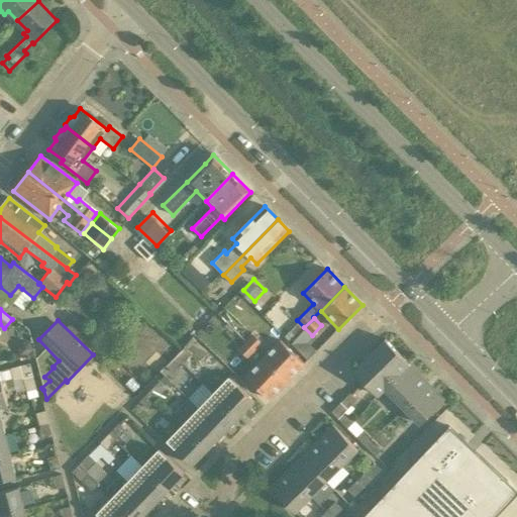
[(252,334),(245,341),(254,350),(262,342),(252,334)]
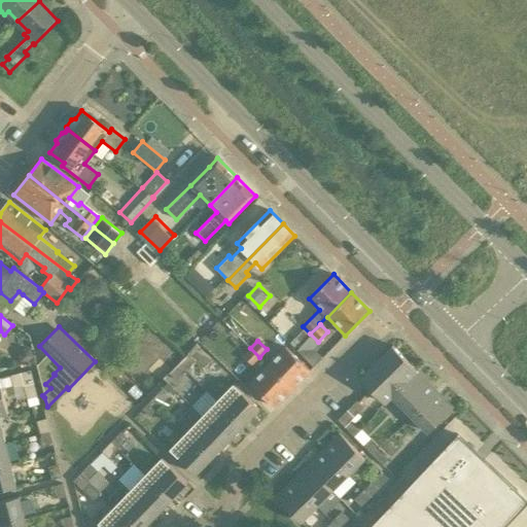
[(359,378),(372,391),(406,358),(392,345),(359,378)]
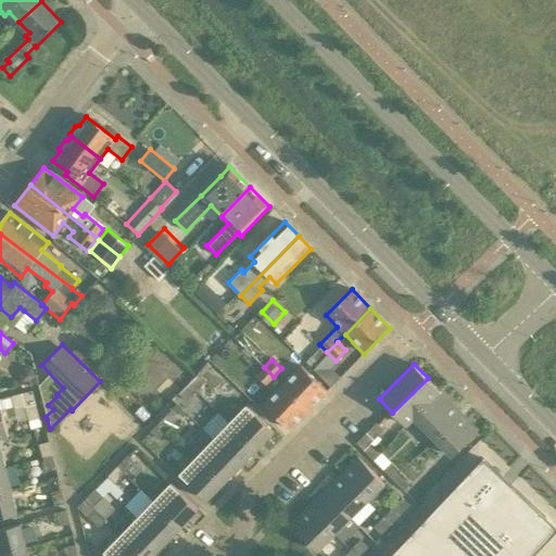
[(274,377),(264,367),(256,375),(266,384),(274,377)]
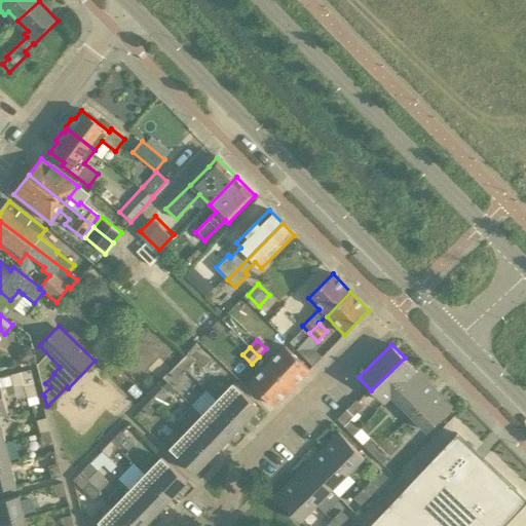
[(285,347),(267,365),(292,388),(309,371),(285,347)]
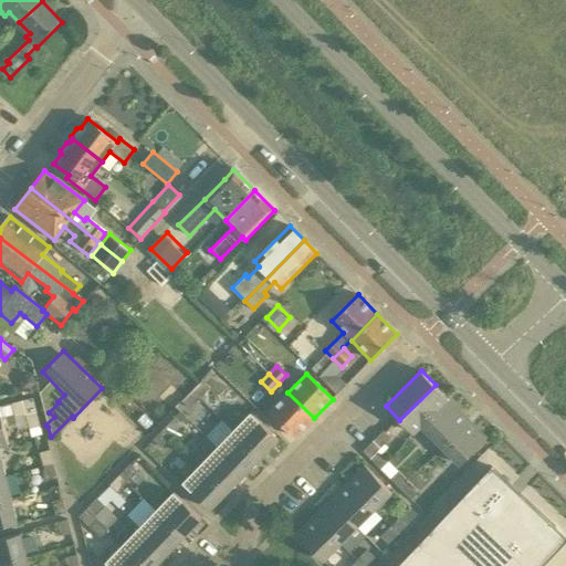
[(202,380),(192,391),(199,398),(210,388),(202,380)]
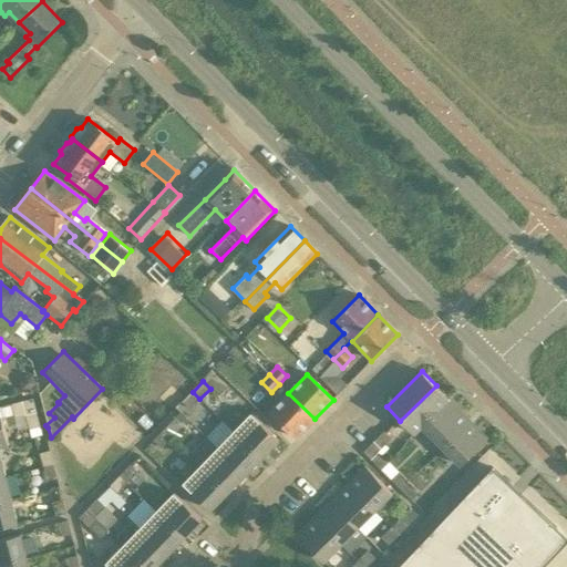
[(414,434),(421,426),(435,413),(440,418),(452,404),(449,401),(450,400),(436,385),(400,421),(414,434)]
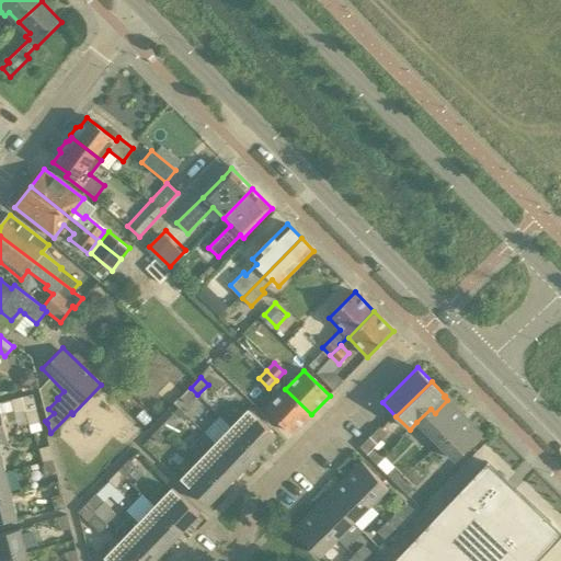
[(197,395),(191,388),(181,398),(189,404),(197,395)]
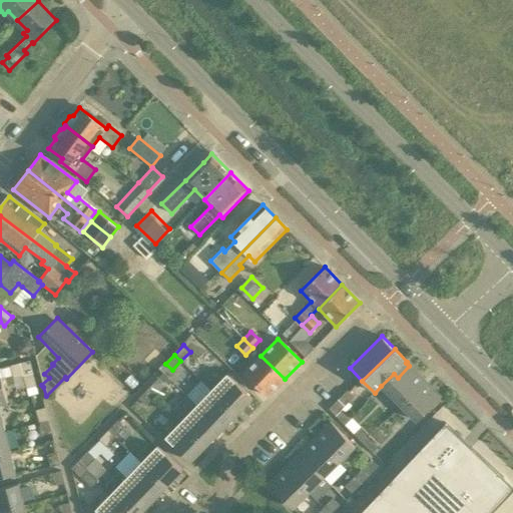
[(285,379),(261,356),(243,374),(268,397),(285,379)]
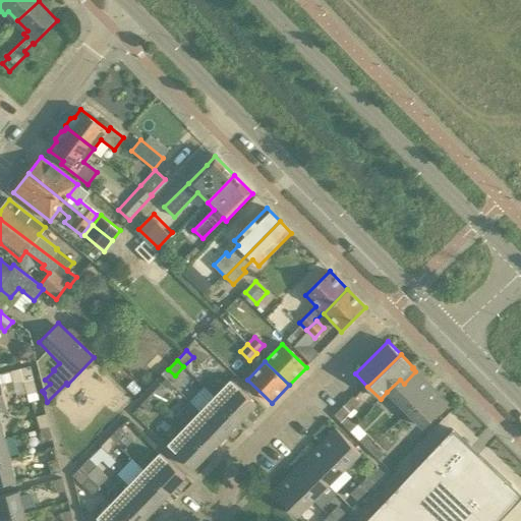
[(13,384),(23,382),(34,379),(30,365),(10,370),(13,384)]
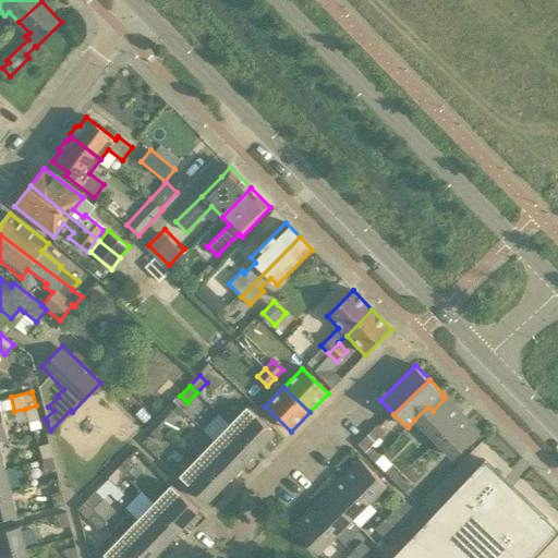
[(414,420),(434,439),(461,413),(445,398),(433,411),(428,407),(414,420)]
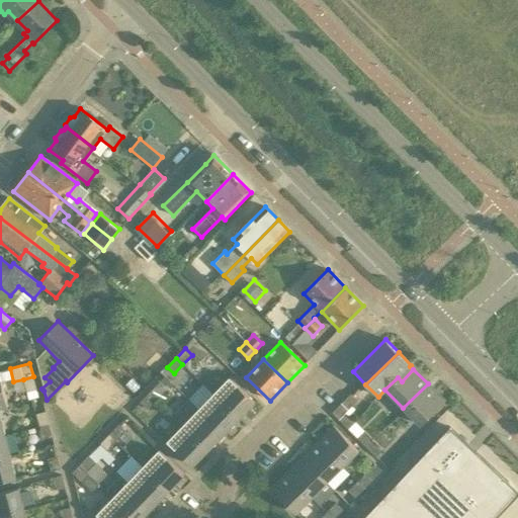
[(33,376),(23,379),(26,392),(36,390),(33,376)]
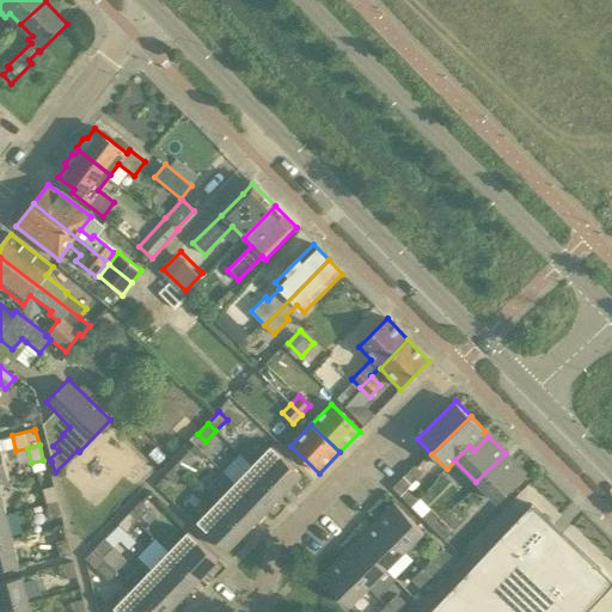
[(270,446),(252,465),(282,495),(300,476),(270,446)]
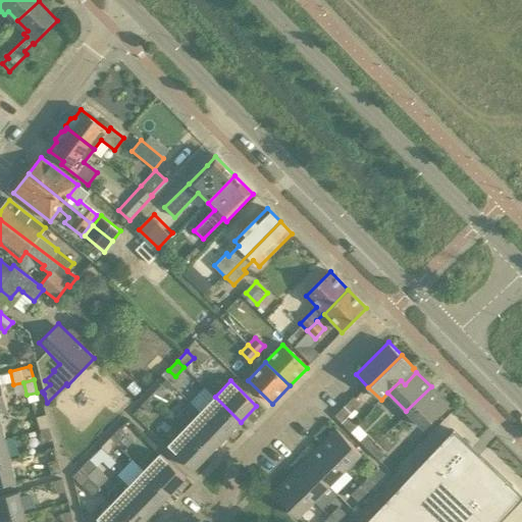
[(159,386),(151,396),(157,403),(166,394),(159,386)]
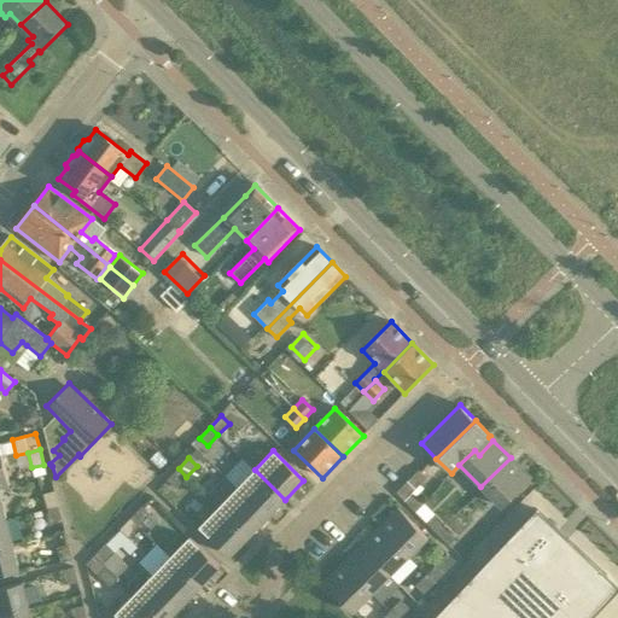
[(511,458),(481,487),(502,508),(531,479),(511,458)]
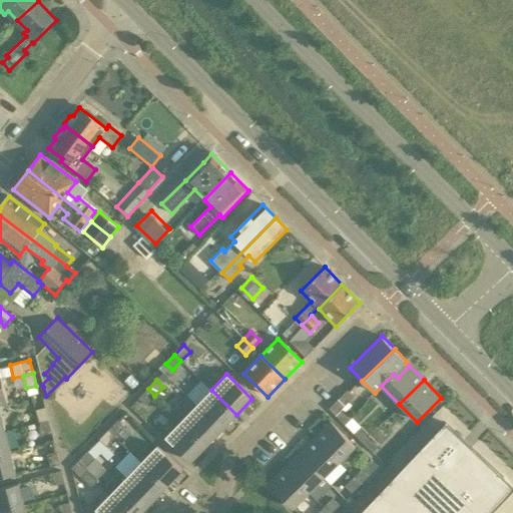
[(154,396),(148,389),(139,398),(145,405),(154,396)]
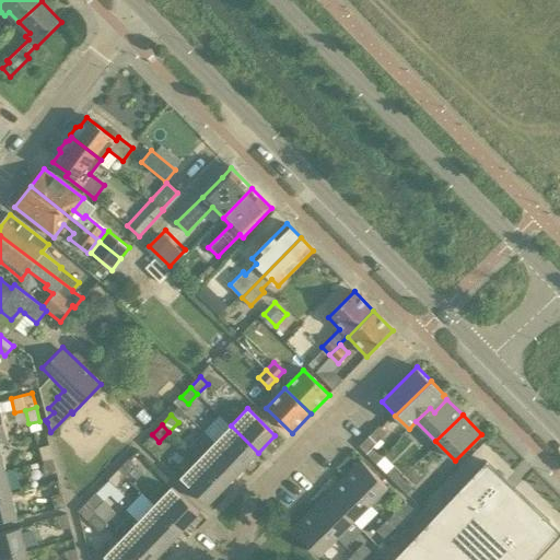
[(231,426),(214,443),(242,469),(258,453),(231,426)]
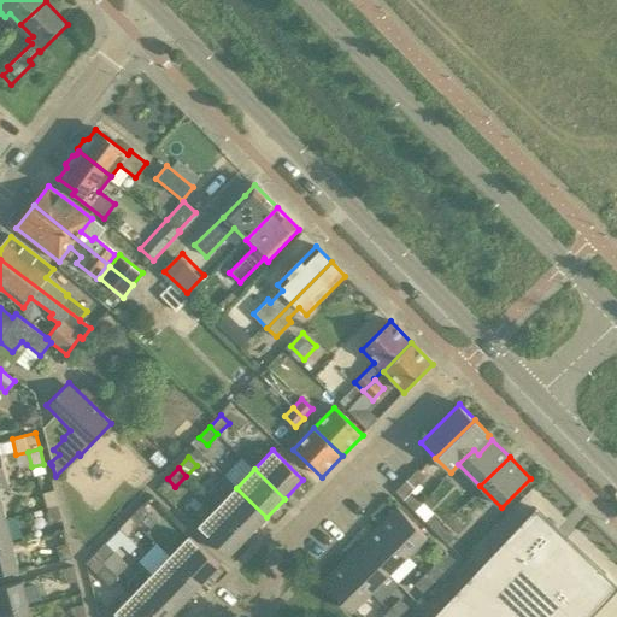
[(423,503),(412,492),(425,477),(417,469),(395,492),(416,511),(423,503)]
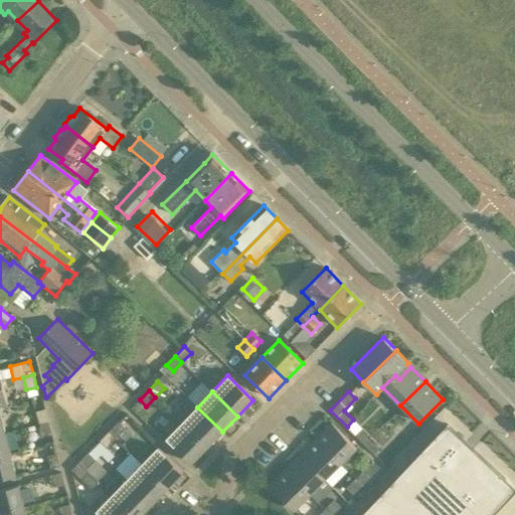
[(197,407),(182,423),(207,448),(222,432),(197,407)]
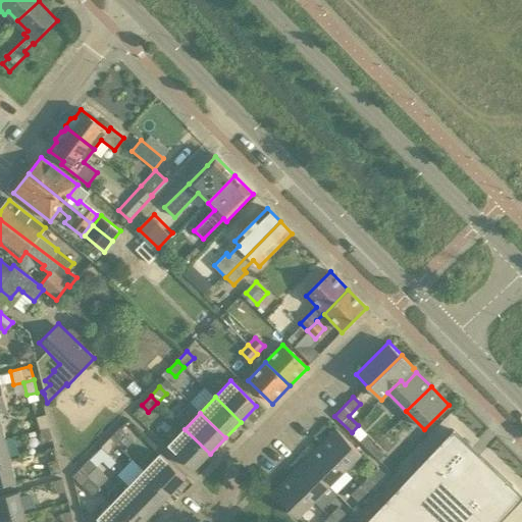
[(37,417),(40,430),(49,427),(46,415),(37,417)]
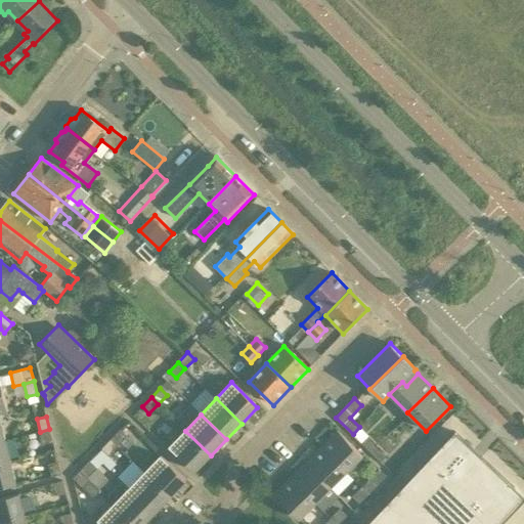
[(523,478),(465,423),(459,429),(523,490),(523,501),(517,510),(523,516),(523,478)]
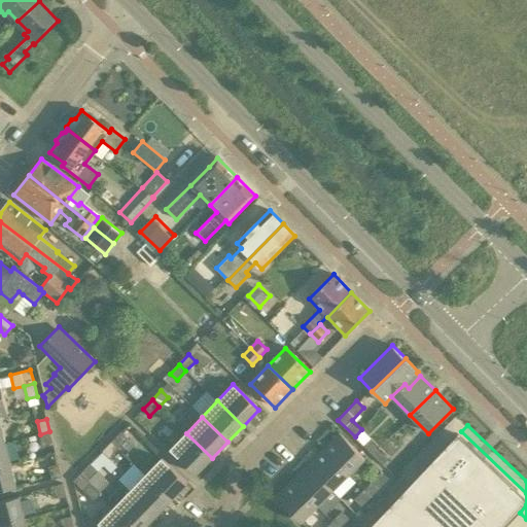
[(49,431),(40,434),(43,447),(54,445),(49,431)]
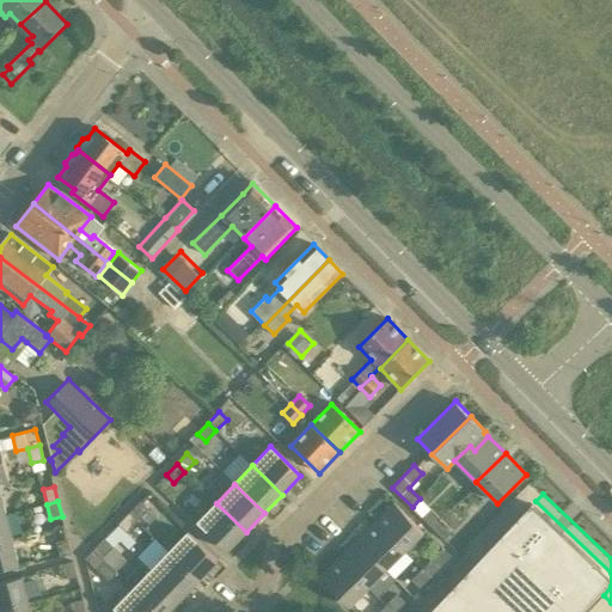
[(140,502),(130,513),(139,521),(148,510),(140,502)]
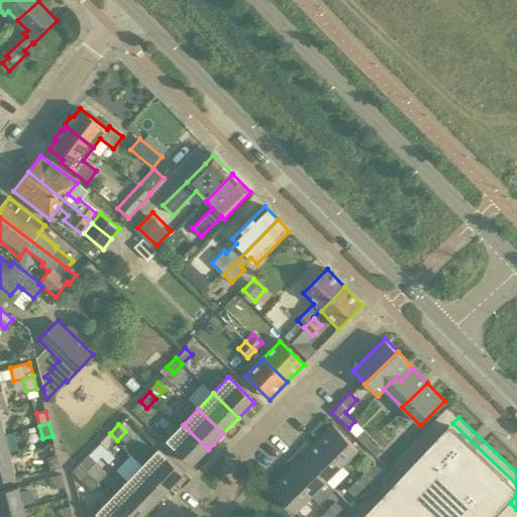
[(332,424),(317,440),(342,466),(357,449),(332,424)]
